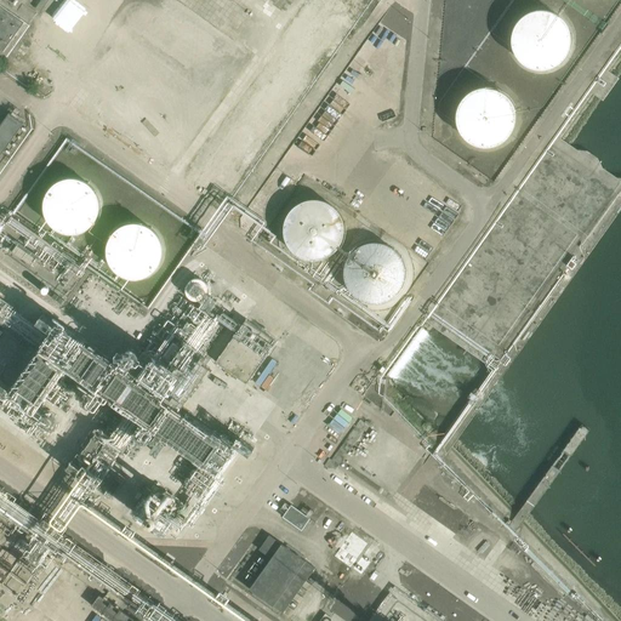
[(47,0),(40,0),(36,7),(41,10),(47,0)]
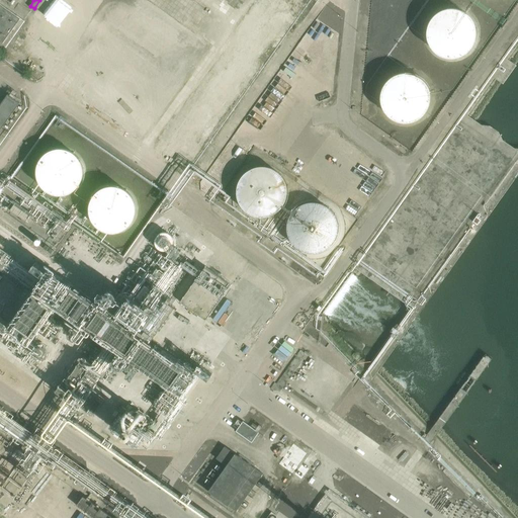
[(223,0),(239,10),(245,0),(223,0)]
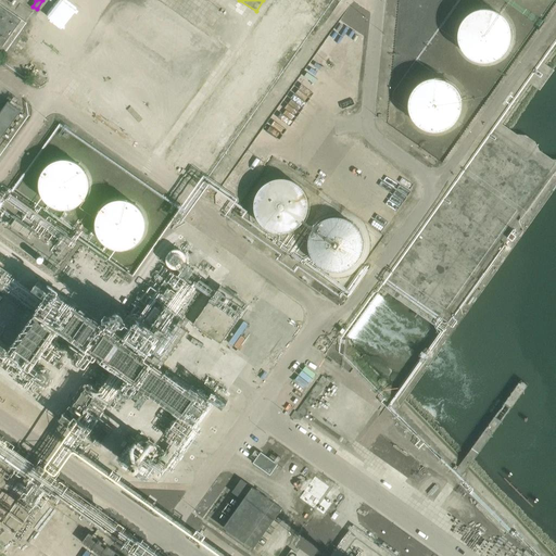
[(0,45),(2,47),(22,20),(0,4),(0,45)]
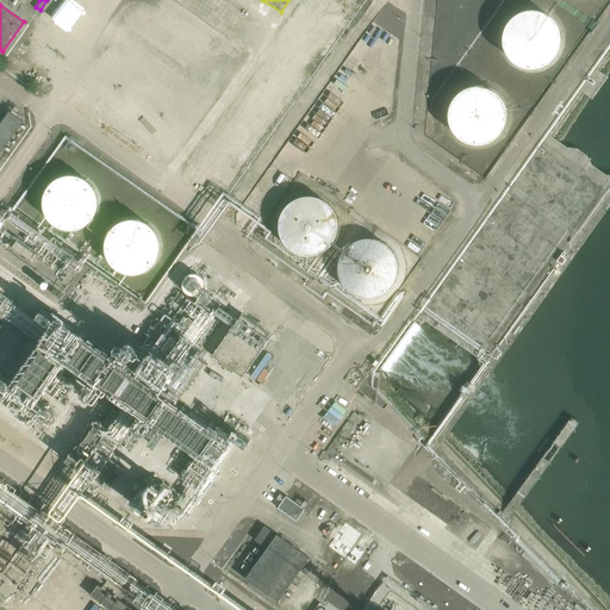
[(556,57),(556,56),(560,51),(561,45),(562,41),(562,35),(561,29),(558,24),(555,19),(551,16),(547,12),(541,11),(535,10),(530,10),(523,11),(518,13),(514,16),(510,19),(506,25),(504,30),(503,36),(503,42),(504,48),(506,54),(509,58),(514,62),(518,66),(524,68),(530,69),(536,69),(542,68),(547,66),(552,62),(556,57)]
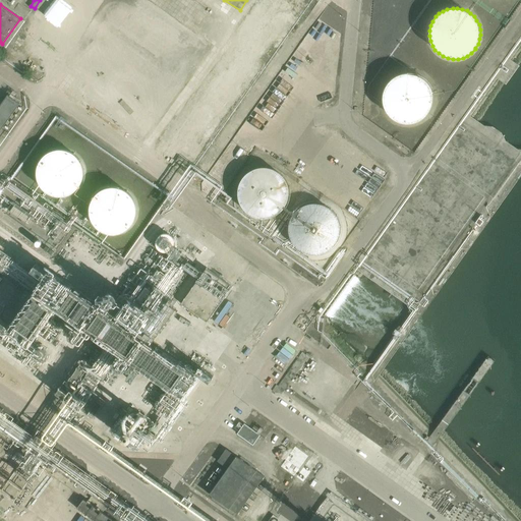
[(392,118),(396,121),(399,122),(402,123),(406,124),(411,124),(416,123),(420,121),(423,119),(427,116),(430,112),(432,107),(433,103),(433,98),(433,93),(431,89),(429,83),(425,79),(422,77),(417,74),(413,73),(408,73),(402,73),(398,75),(394,77),(390,81),(387,85),(385,90),(383,95),(383,100),(384,105),(386,110),(388,114),(392,118)]
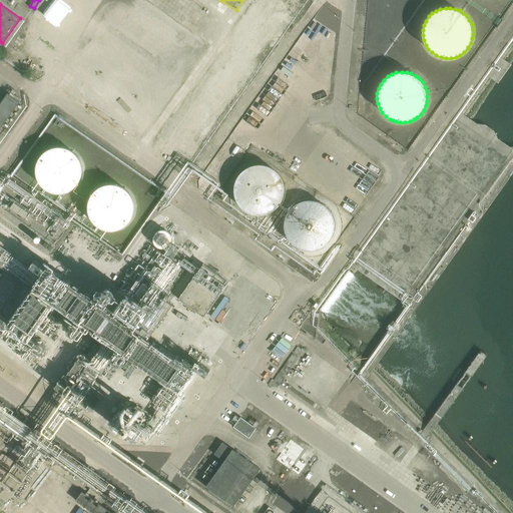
[(8,92),(0,104),(0,125),(2,127),(20,101),(8,92)]
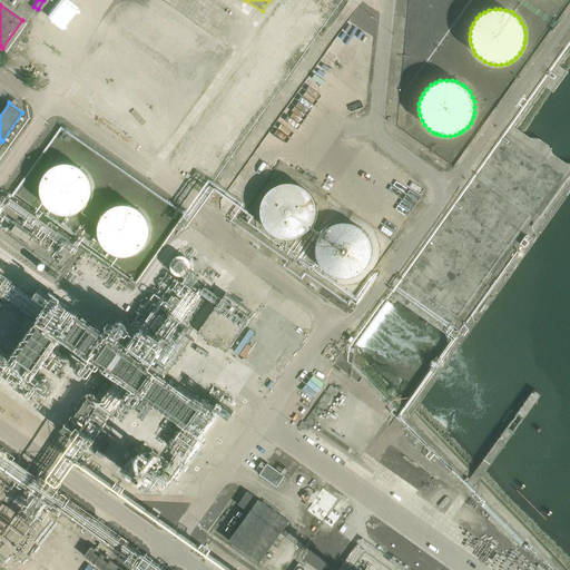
[(94,190),(94,189),(92,185),(91,180),(89,175),(86,172),(81,167),(78,165),(71,164),(67,163),(61,164),(58,165),(52,167),(49,170),(45,174),(42,178),(41,183),(40,188),(40,194),(42,198),(45,204),(48,208),(52,212),(57,214),(61,215),(66,216),(72,215),(76,214),(80,213),(85,209),(88,205),(91,199),(92,195),(94,190)]
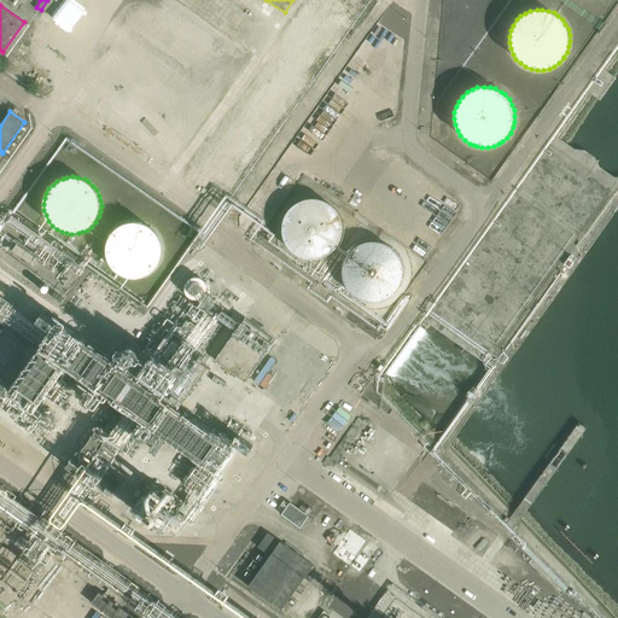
[(343,228),(343,222),(340,216),(338,211),(333,205),(328,202),(324,199),(318,198),(312,198),(305,198),(302,200),(295,204),(291,208),(287,213),(285,217),(284,223),(284,228),(284,234),(286,240),(289,245),(292,249),(297,254),(302,256),(308,257),(314,257),(319,257),(324,256),(330,254),(334,249),(338,245),(340,240),(343,234),(343,228)]
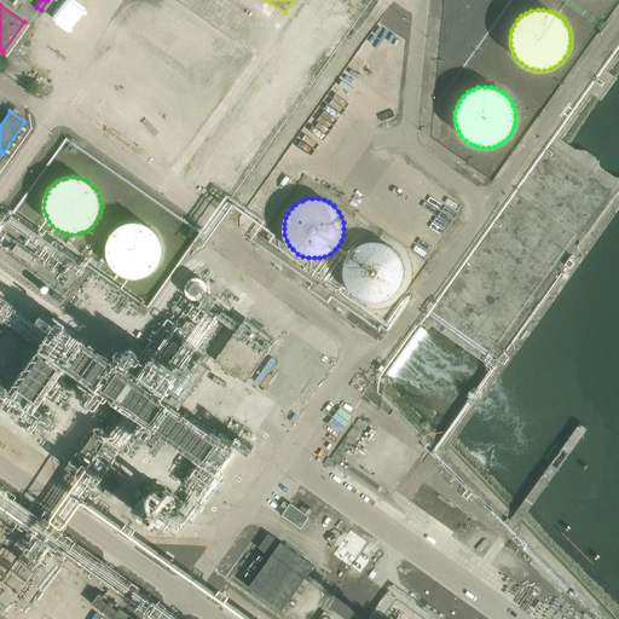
[(163,253),(163,252),(163,246),(162,242),(158,236),(155,232),(150,227),(145,225),(140,224),(134,224),(129,224),(123,226),(120,227),(114,232),(110,237),(108,242),(106,247),(106,253),(106,258),(108,262),(110,267),(114,272),(119,276),(123,278),(129,281),(134,281),(140,281),(146,278),(151,276),(156,272),(160,267),(162,262),(163,258),(163,253)]
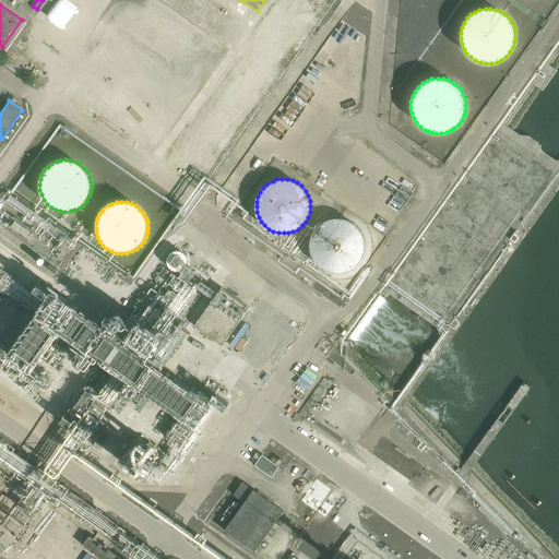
[(366,246),(366,240),(364,235),(361,230),(359,226),(355,223),(351,221),(345,218),(341,217),(334,217),(330,218),(324,221),(320,225),(316,228),(313,234),(311,239),(310,244),(311,249),(312,254),(314,260),(318,264),(322,268),(326,271),(332,272),(337,273),(343,273),(347,272),(352,270),(357,266),(361,261),(364,257),(366,251),(366,246)]
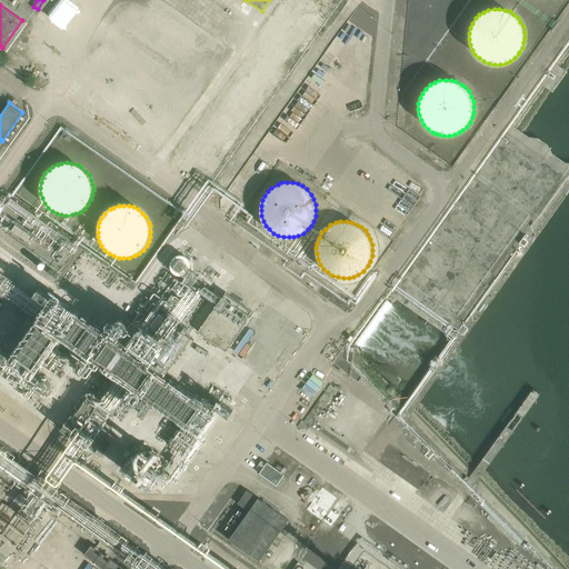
[(437,242),(418,248),(420,256),(412,258),(415,267),(421,265),(422,267),(429,265),(428,260),(429,259),(428,255),(439,252),(437,242)]
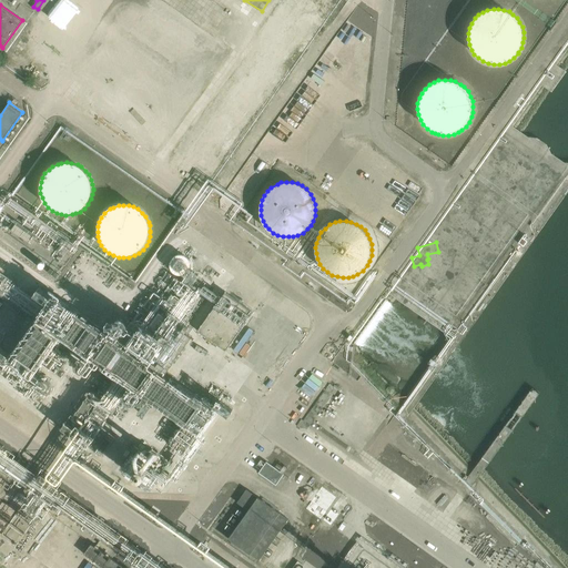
[(139,395),(153,375),(127,355),(112,375),(139,395)]
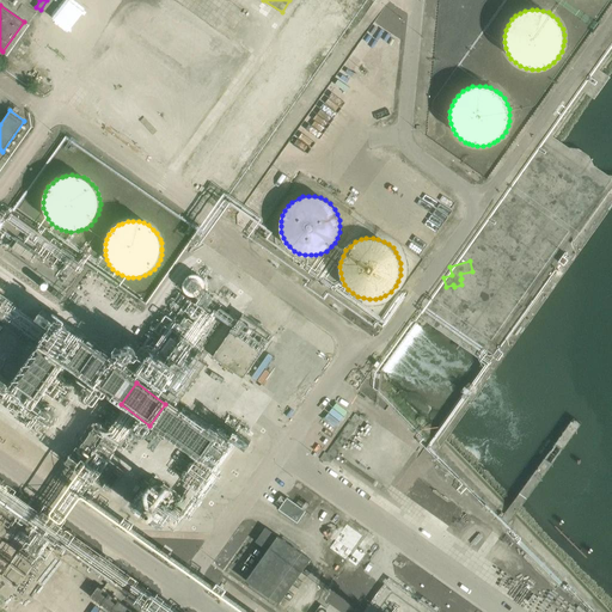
[(279,509),(298,522),(306,510),(287,497),(279,509)]
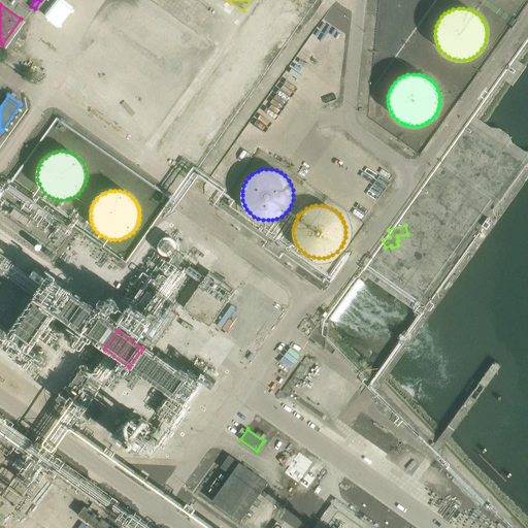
[(212,500),(241,521),(268,483),(230,455),(221,467),(231,474),(212,500)]
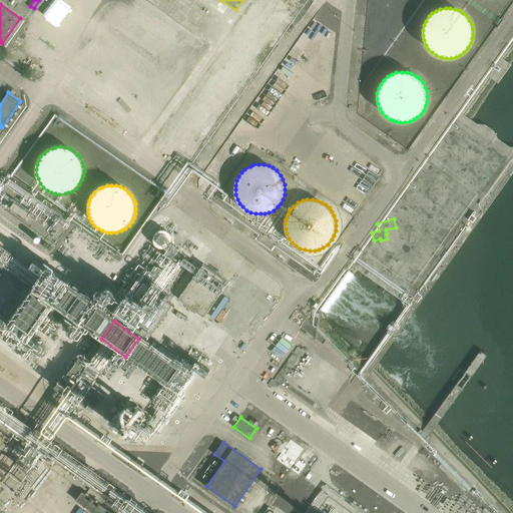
[(113,512),(83,491),(76,500),(93,512),(113,512)]
